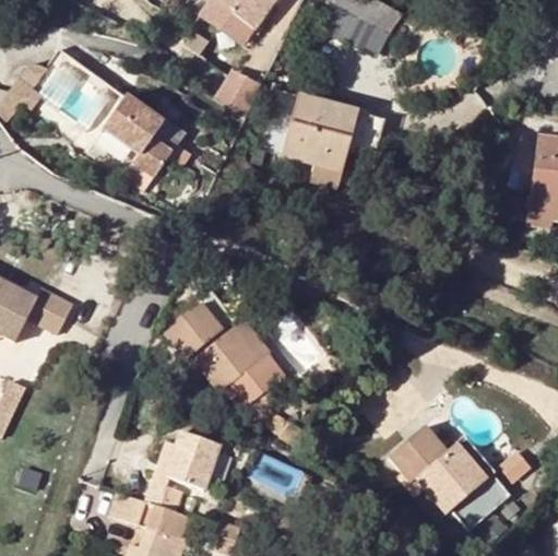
[(215,0),(253,27),(274,0),(215,0)]
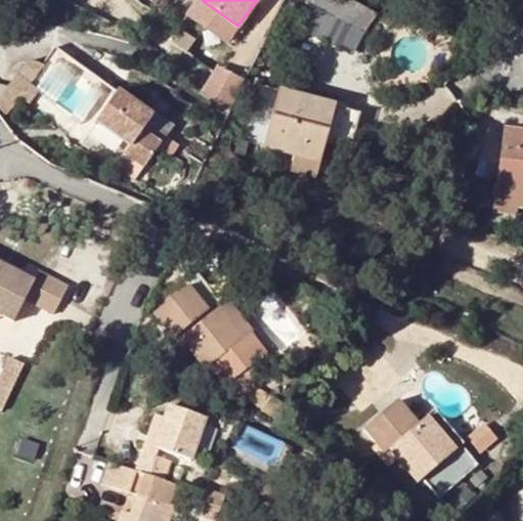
[(305,0),(353,26),(363,5),(354,0),(305,0)]
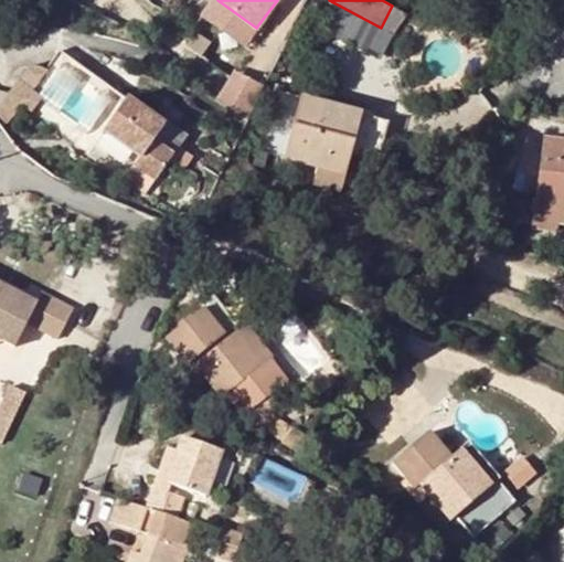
[(392,6),(381,28),(393,33),(404,13),(392,6)]
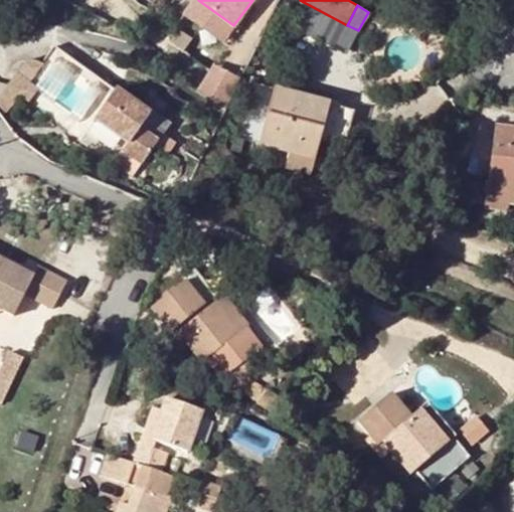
[(41,62),(25,59),(15,72),(26,81),(41,62)]
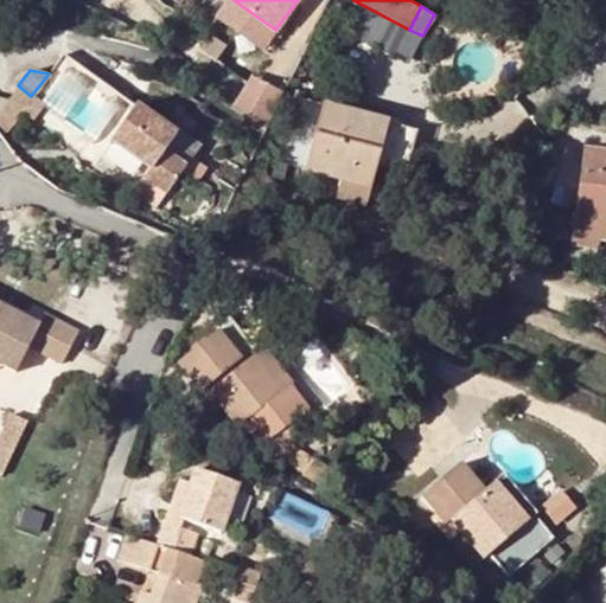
[(236,102),(267,119),(285,85),(254,70),(236,102)]
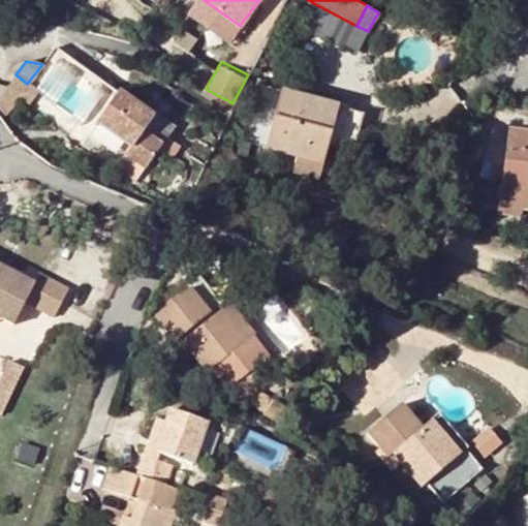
[(297,154),(293,168),(317,176),(336,104),(256,83),(241,138),(297,154)]
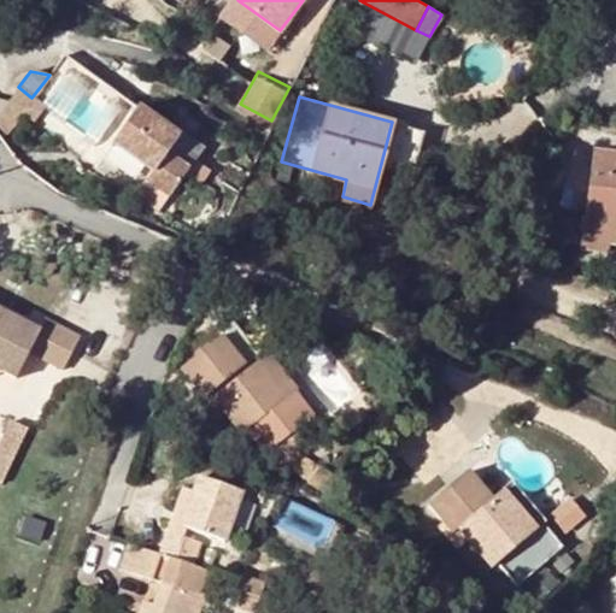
[(166,153),(179,137),(136,107),(113,141),(152,168),(146,177),(170,194),(188,169),(166,153)]
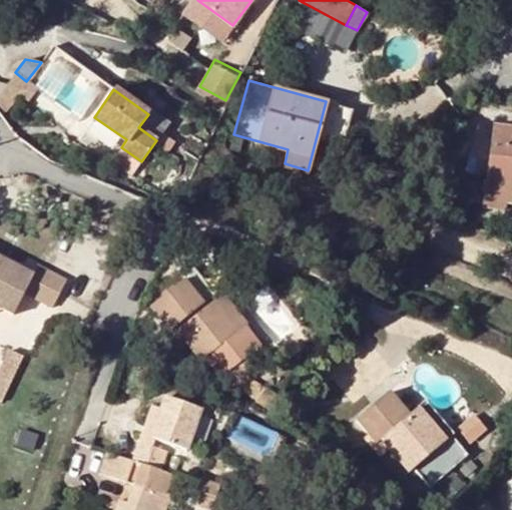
[(511,123),(492,122),(483,200),(511,202),(511,123)]
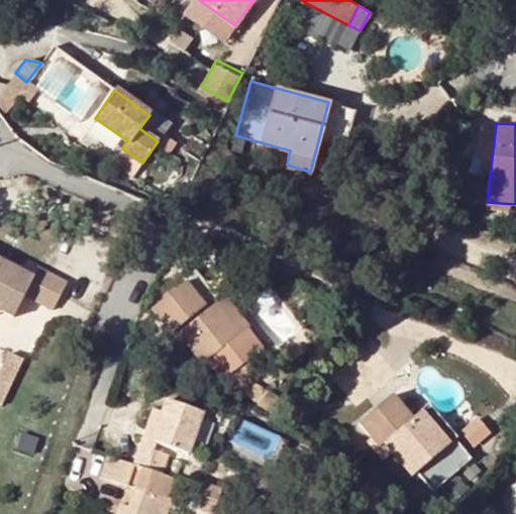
[(75,135),(66,129),(59,137),(68,145),(75,135)]
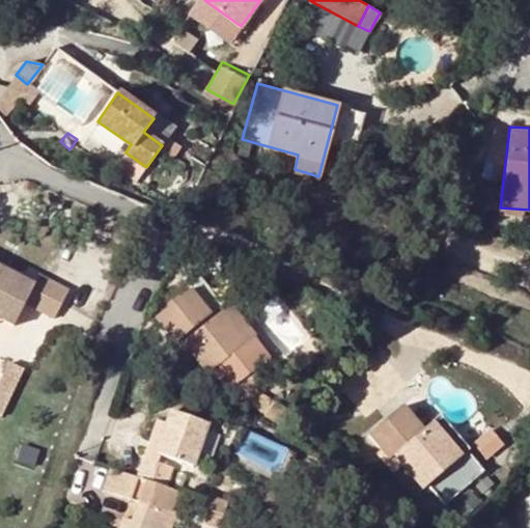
[(0,316),(15,325),(22,310),(51,326),(71,289),(39,274),(34,284),(0,266),(0,316)]
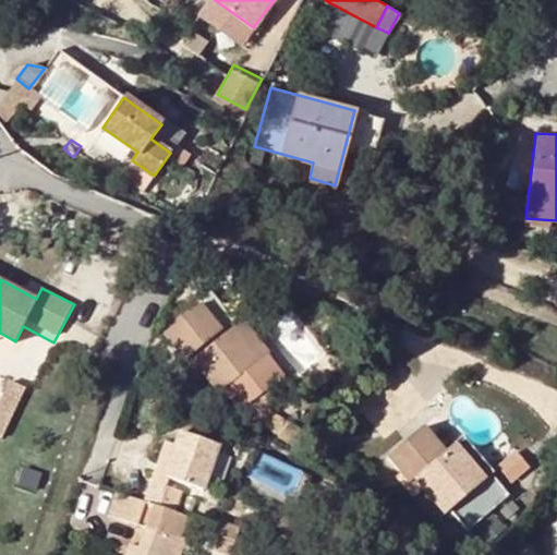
[(184,359),(190,354),(198,365),(218,393),(225,387),(241,408),(283,374),(267,353),(263,358),(232,322),(221,330),(201,303),(164,334),(177,350),(184,359)]
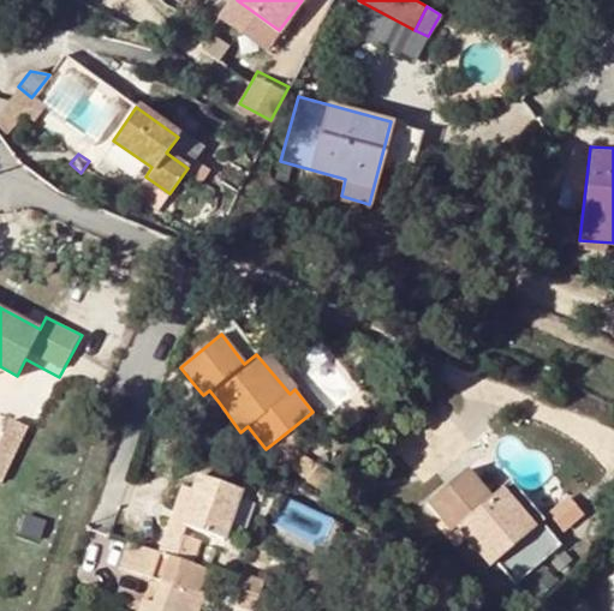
[(298,387),(266,346),(256,354),(290,394),(294,389),(298,387)]
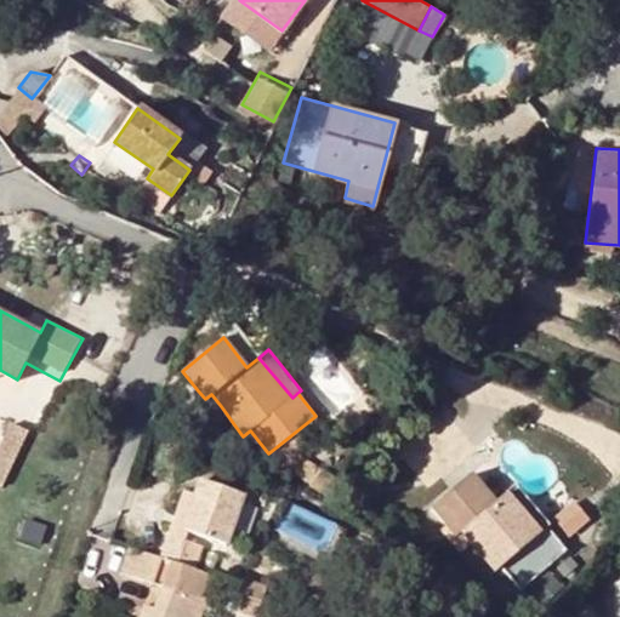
[(191,393),(209,416),(221,406),(211,394),(205,399),(197,389),(191,393)]
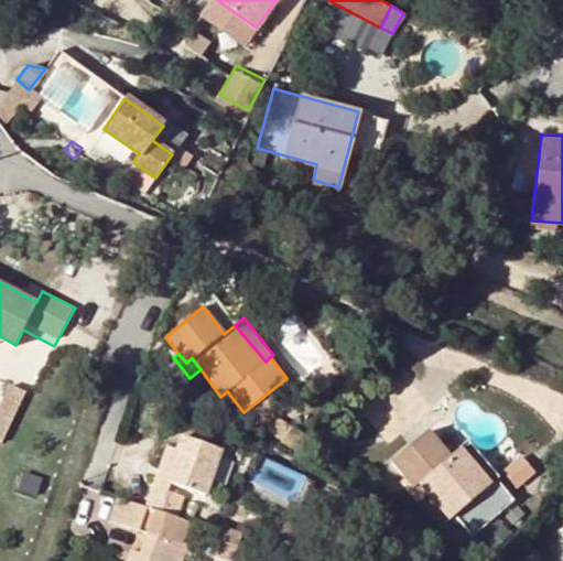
[(268,410),(295,388),(287,378),(244,412),(238,416),(283,441),(291,423),(268,410)]
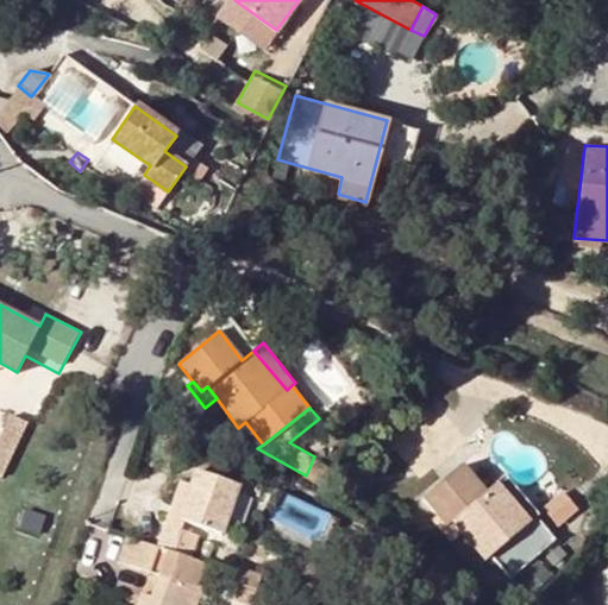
[(8,422),(0,438),(0,473),(25,430),(8,422)]
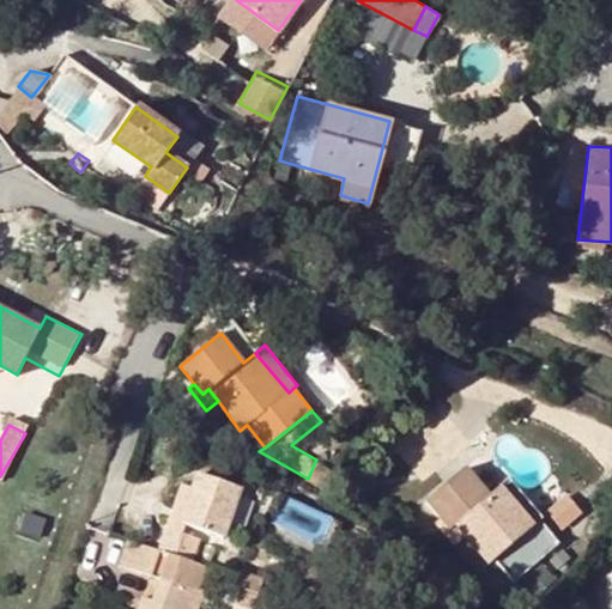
[(316,460),(308,479),(327,489),(338,472),(316,460)]
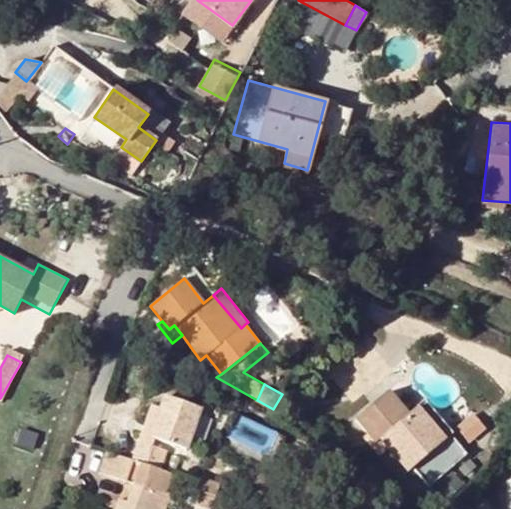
[(356,417),(370,433),(376,441),(380,437),(389,447),(408,470),(414,465),(431,485),(468,454),(451,434),(445,439),(418,406),(408,414),(388,390),(356,417)]
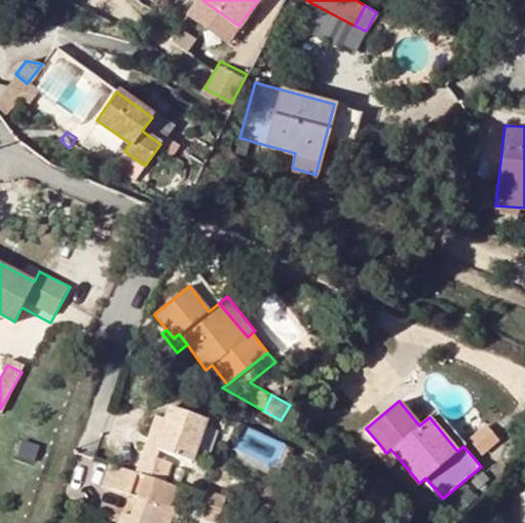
[(155,449),(174,455),(192,460),(205,418),(171,407),(166,418),(155,449)]
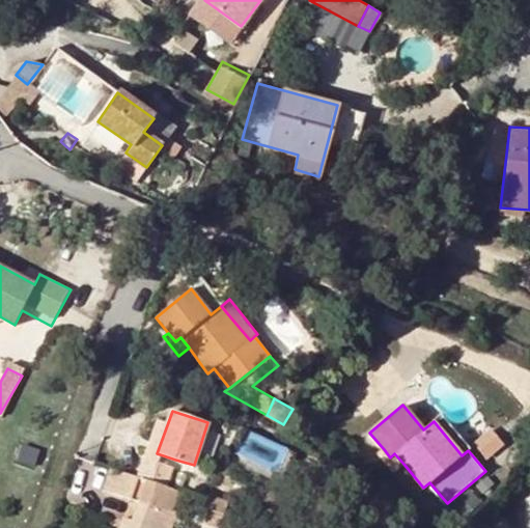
[(462,455),(468,450),(471,448),(442,414),(434,421),(462,455)]
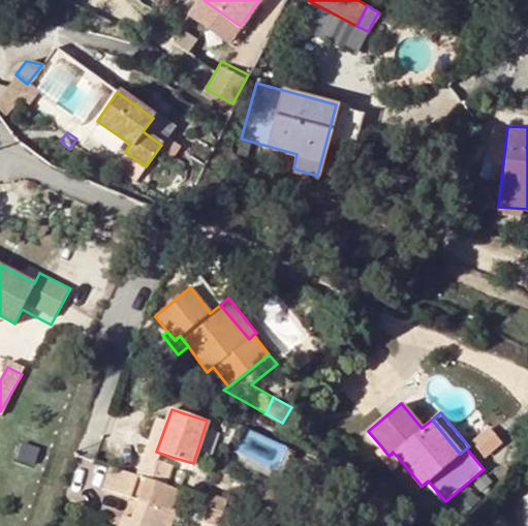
[(156,452),(167,421),(157,416),(144,456),(173,466),(175,458),(156,452)]
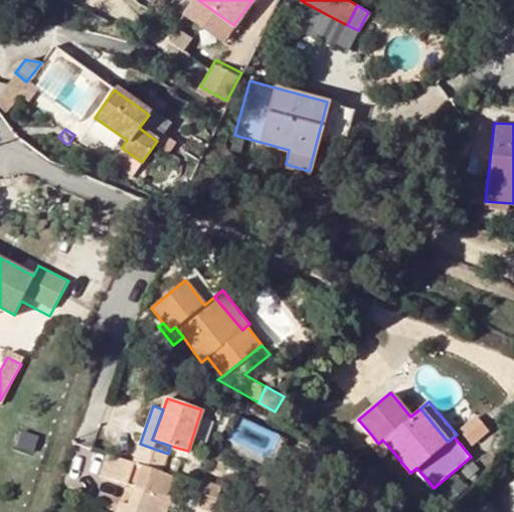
[(460,429),(474,444),(489,430),(475,415),(460,429)]
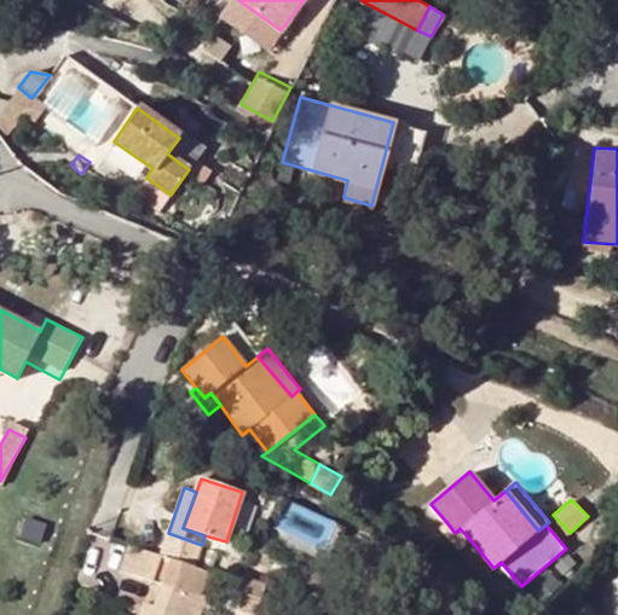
[(442,529),(458,550),(471,540),(460,528),(455,533),(448,523),(442,529)]
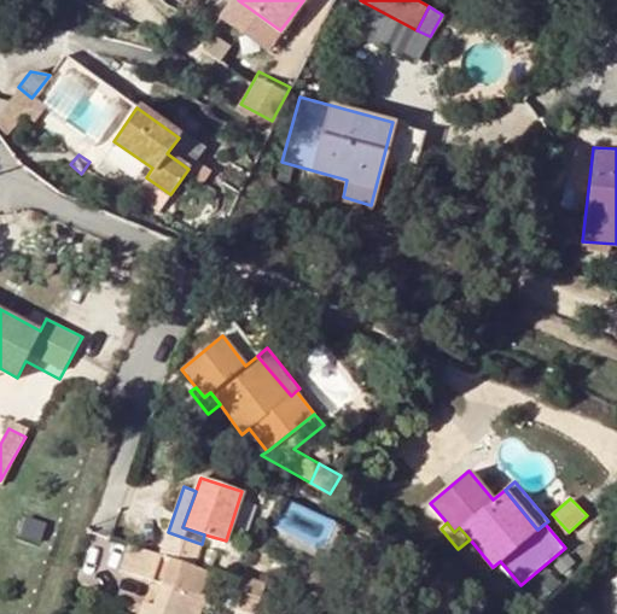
[(202,544),(168,532),(161,554),(195,566),(202,544)]
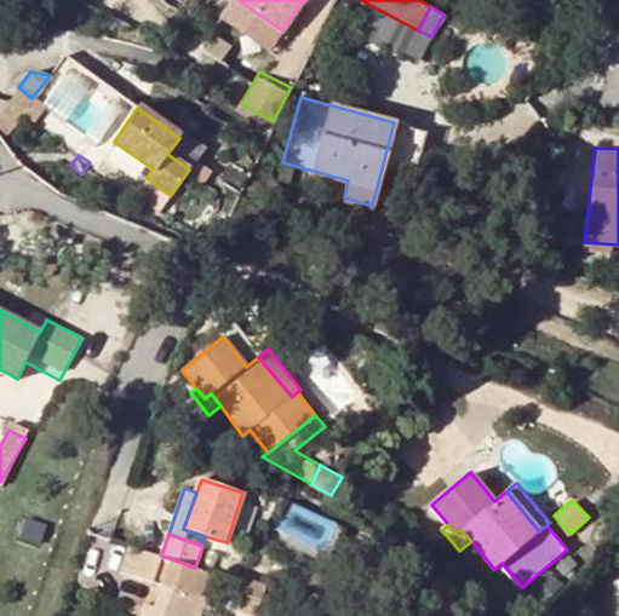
[(152,615),(200,615),(215,573),(195,568),(161,556),(131,545),(122,570),(164,585),(155,606),(152,615)]
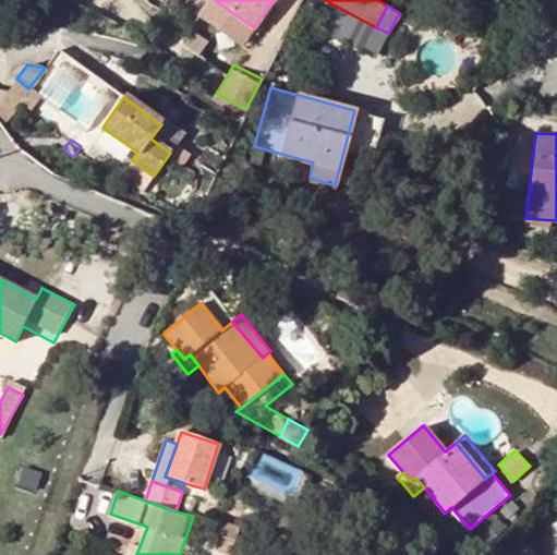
[(240,528),(221,520),(216,535),(234,542),(240,528)]
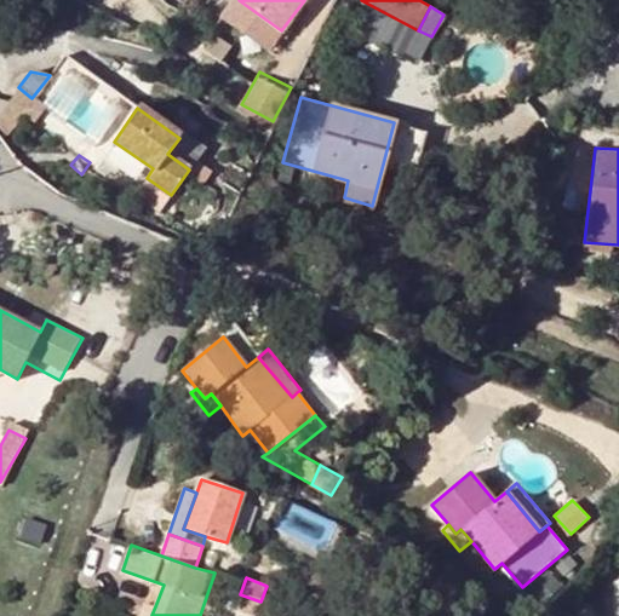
[(234,609),(256,615),(261,602),(240,594),(234,609)]
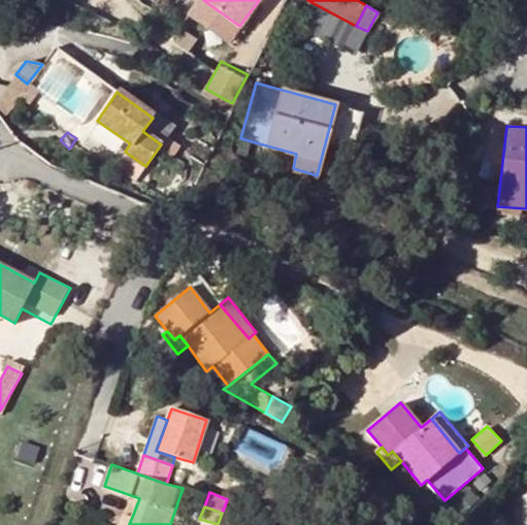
[(129,524),(132,517),(123,514),(118,524),(129,524)]
